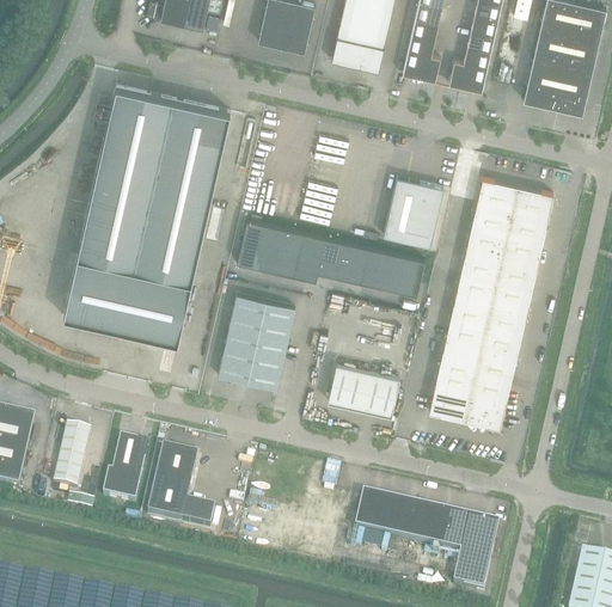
[(146,19),(184,28),(190,0),(165,0),(164,8),(150,5),(146,19)]
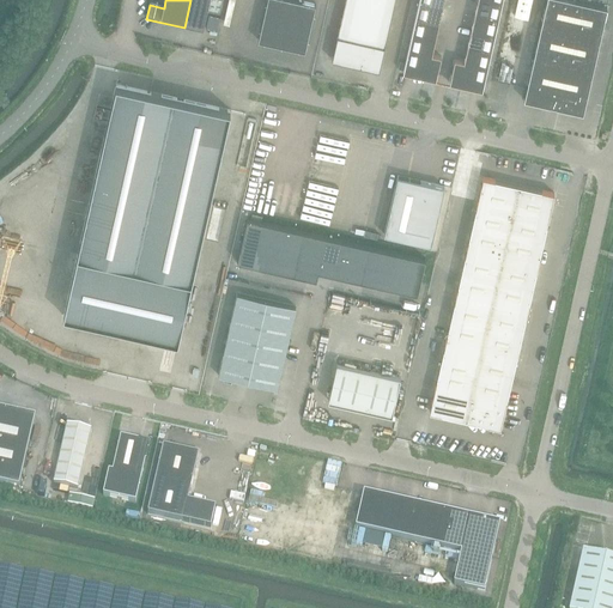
[(252,0),(246,36),(258,38),(265,0),(252,0)]
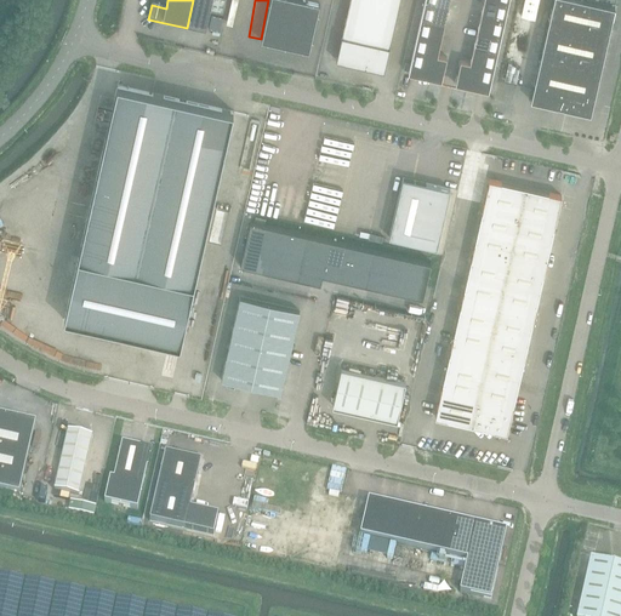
[(308,56),(319,9),(281,0),(271,0),(261,45),(308,56)]
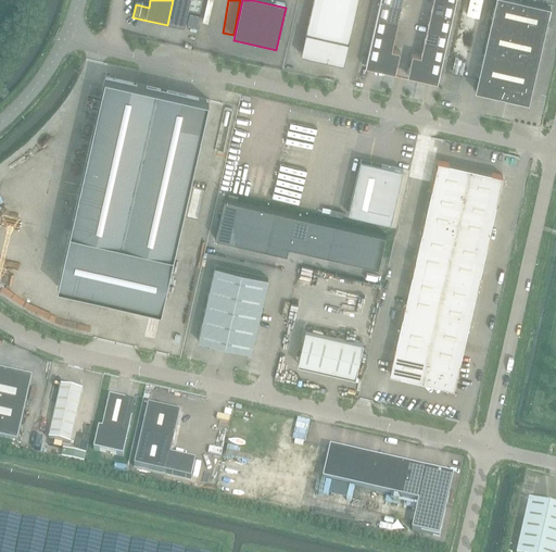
[(314,0),(301,59),(344,69),(358,0),(314,0)]
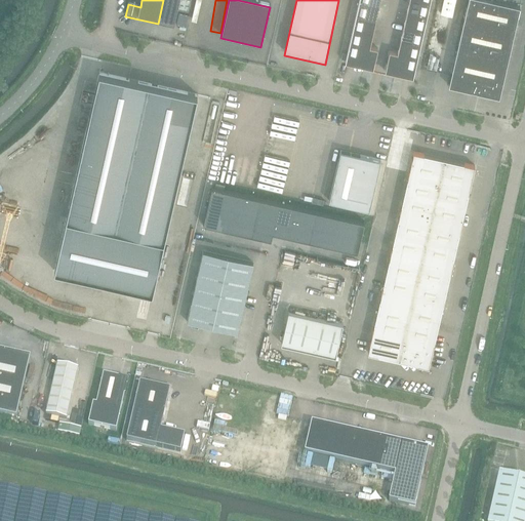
[(359,0),(345,66),(373,72),(377,52),(370,50),(380,0),(359,0)]
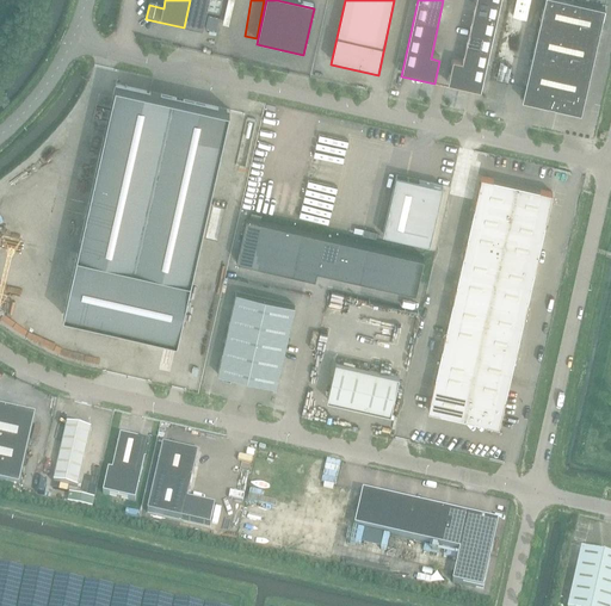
[(448,87),(481,94),(501,0),(476,0),(462,66),(454,63),(448,87)]
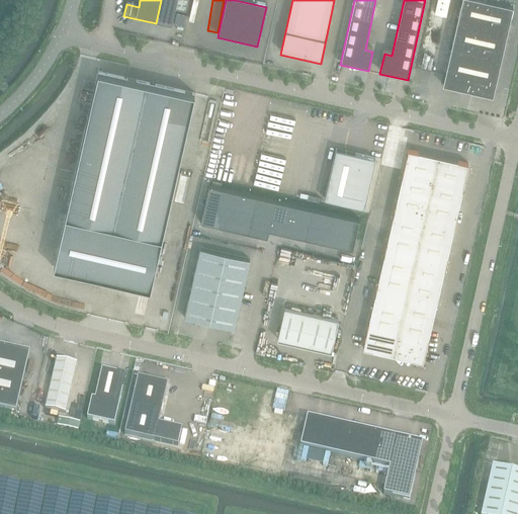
[(462,0),(442,88),(493,99),(513,10),(469,0),(462,0)]
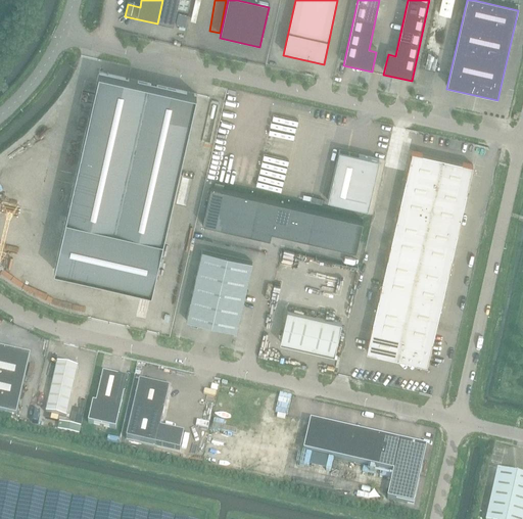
[(99,76),(54,273),(151,295),(196,98),(99,76)]
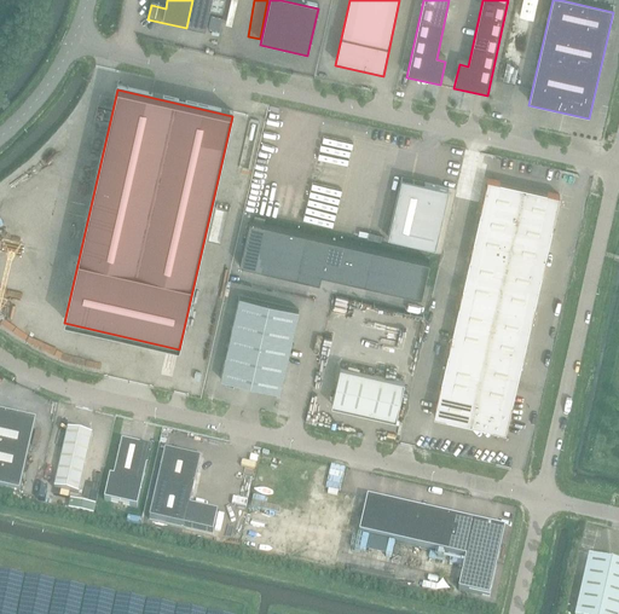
[(252,121),(261,125),(265,117),(254,113),(252,121)]
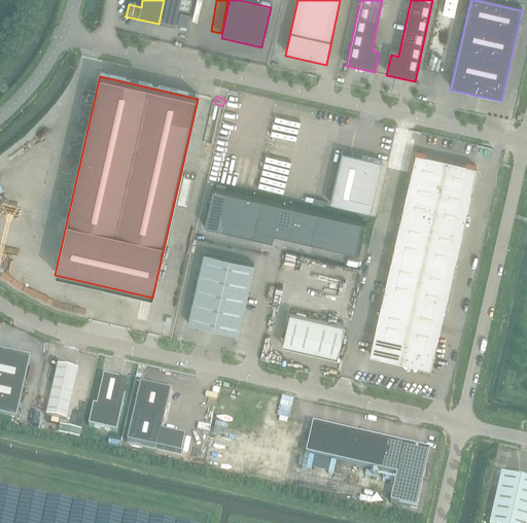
[(342,155),(330,206),(371,215),(382,165),(342,155)]
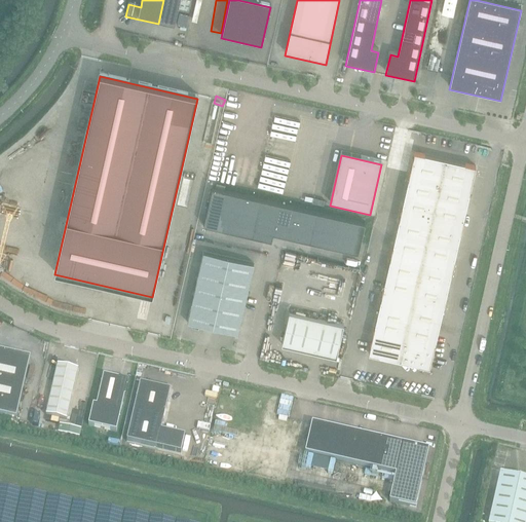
[(440,183),(445,162),(414,155),(410,176),(440,183)]
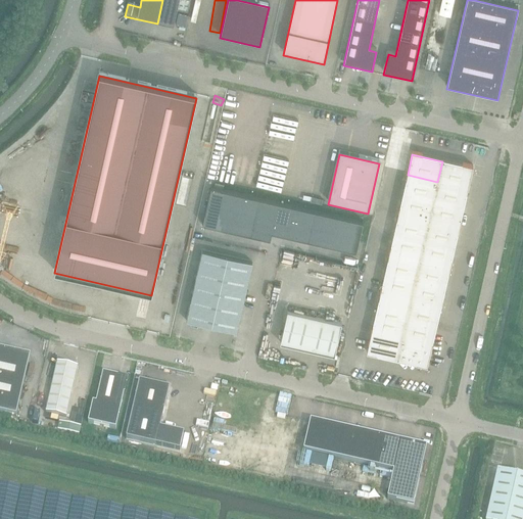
[(437,182),(468,189),(473,169),(442,161),(437,182)]
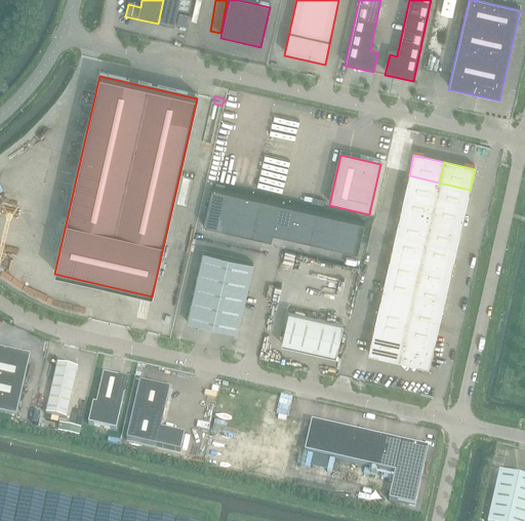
[(435,203),(439,183),(409,175),(404,196),(435,203)]
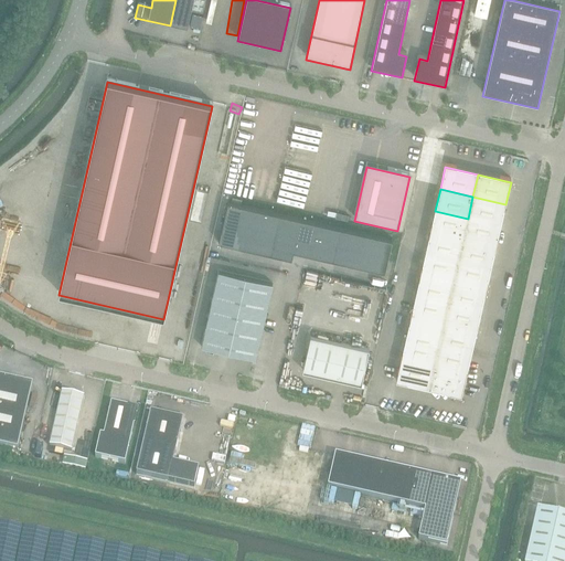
[(501,226),(505,204),(472,197),(468,219),(501,226)]
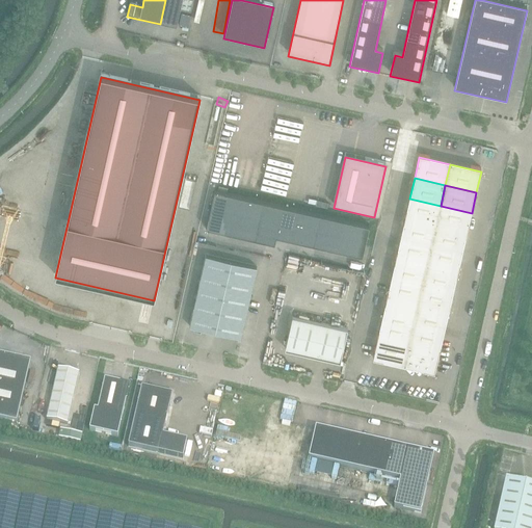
[(363,259),(369,229),(214,193),(206,231),(274,246),(276,239),(363,259)]
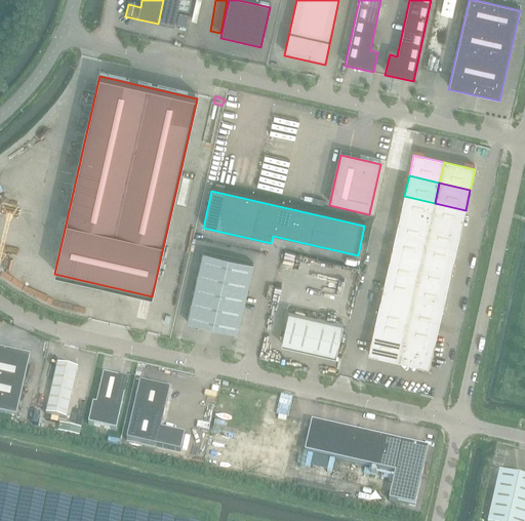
[(426,243),(431,223),(435,203),(404,196),(395,236),(426,243)]
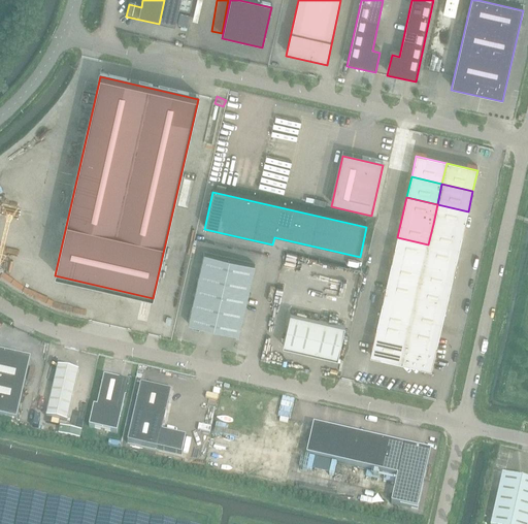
[(463,231),(468,211),(437,204),(433,224),(463,231)]
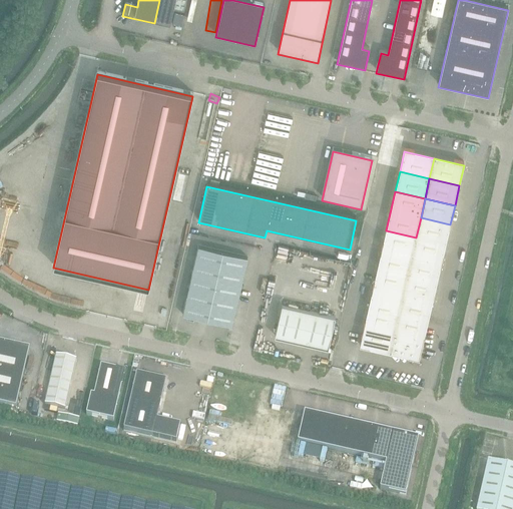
[(446,244),(450,224),(421,217),(416,237),(446,244)]
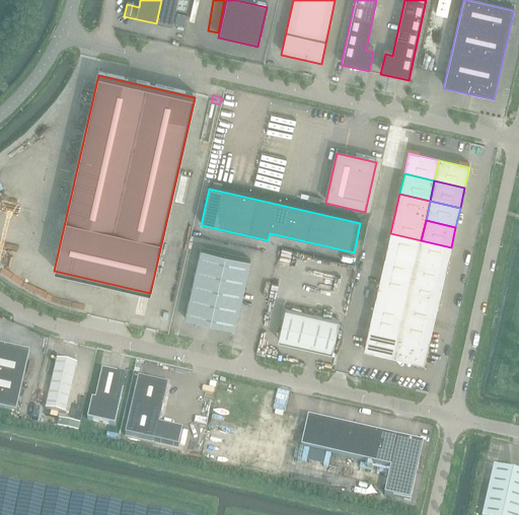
[(417,260),(421,240),(390,233),(386,252),(417,260)]
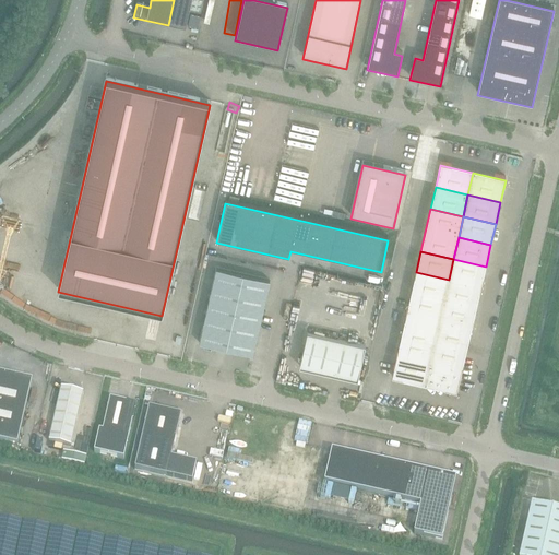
[(476,308),(486,267),(453,259),(449,280),(443,302),(476,308)]
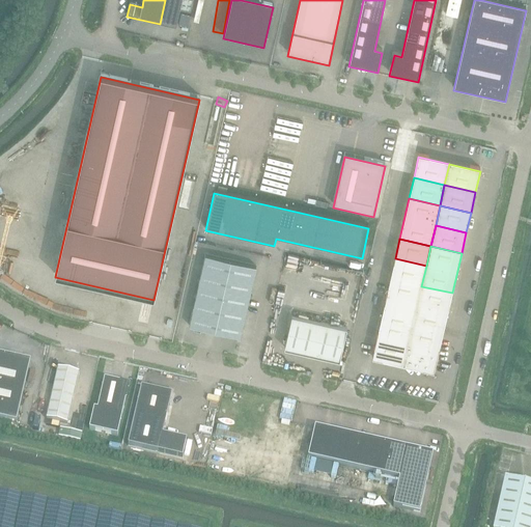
[(202,272),(227,278),(230,264),(205,258),(202,272)]
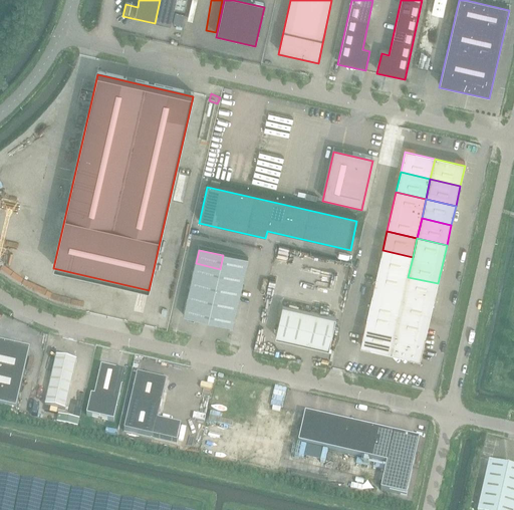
[(408,277),(413,257),(382,250),(377,270),(408,277)]
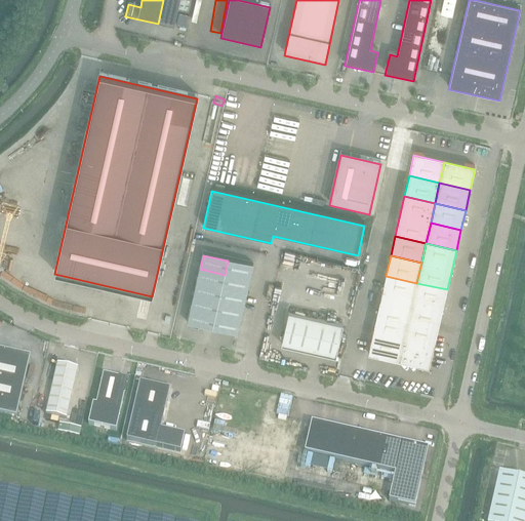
[(228,261),(225,275),(250,280),(253,267),(228,261)]
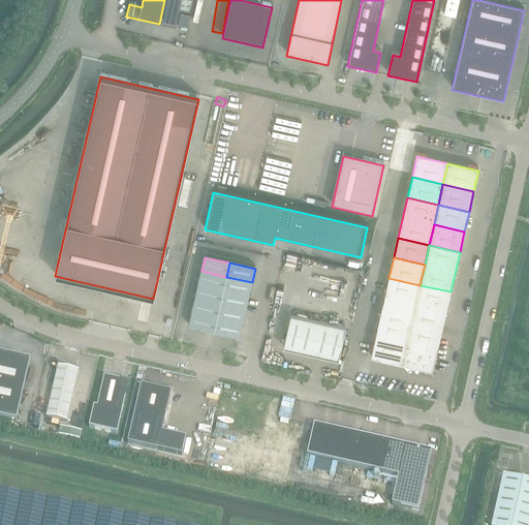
[(198,285),(223,291),(226,277),(201,271),(198,285)]
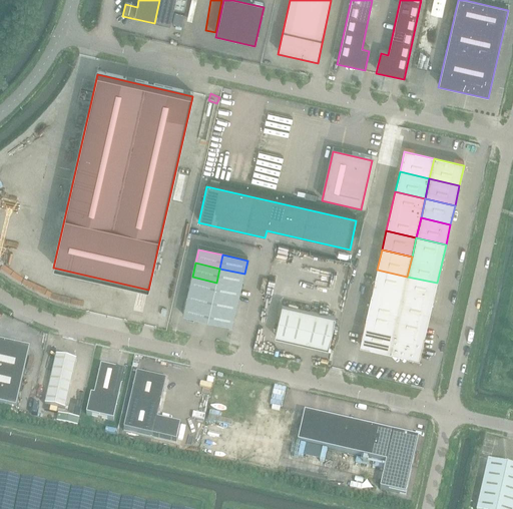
[(219,269),(216,283),(241,288),(244,274),(219,269)]
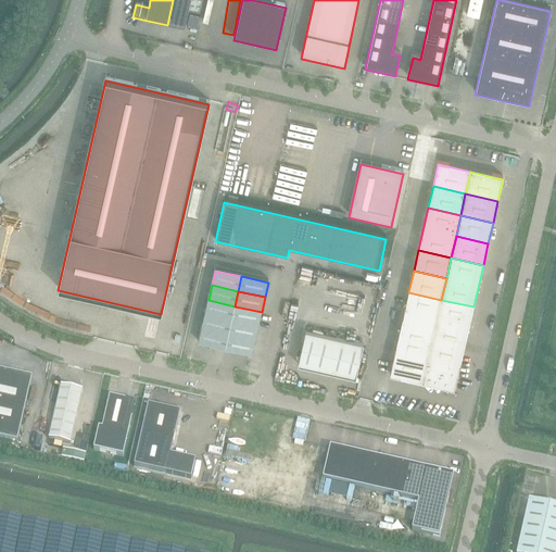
[(437,321),(441,300),(408,292),(404,313),(437,321)]
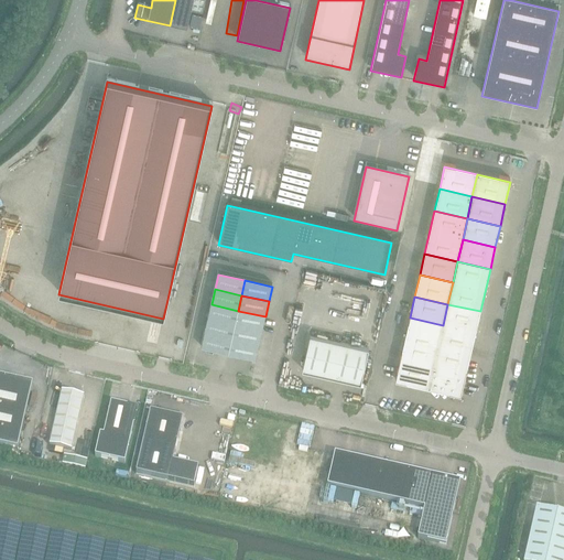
[(207,320),(235,325),(238,311),(212,304),(207,320)]
